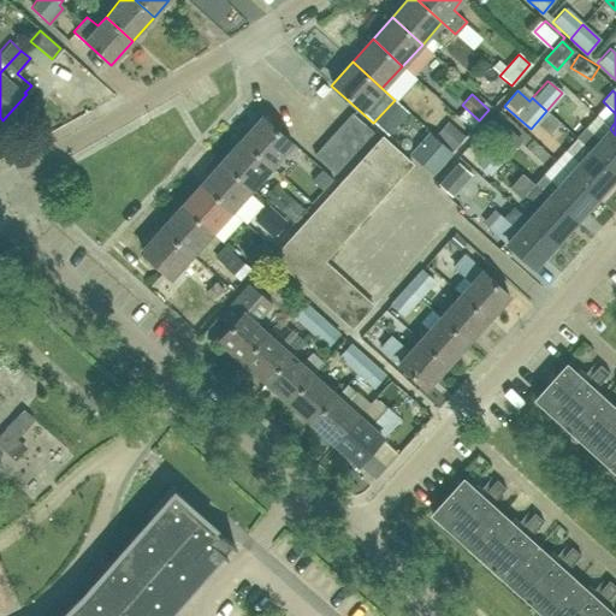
[(373,132),(351,113),(314,155),(336,175),(373,132)]
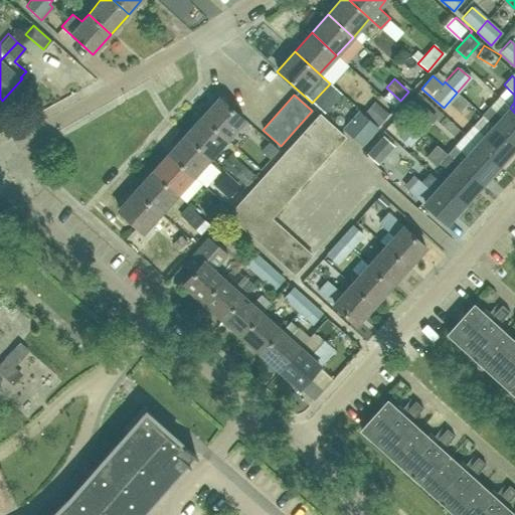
[(202,117),(227,139),(244,120),(219,98),(202,117)]
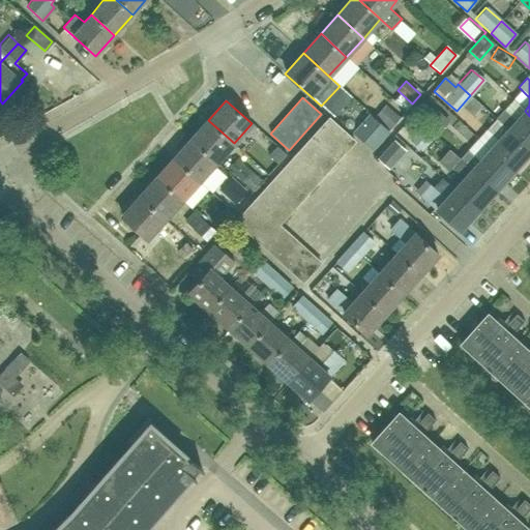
[(423,123),(422,125),(434,136),(447,121),(436,110),(435,112),(424,102),(413,114),(423,123)]
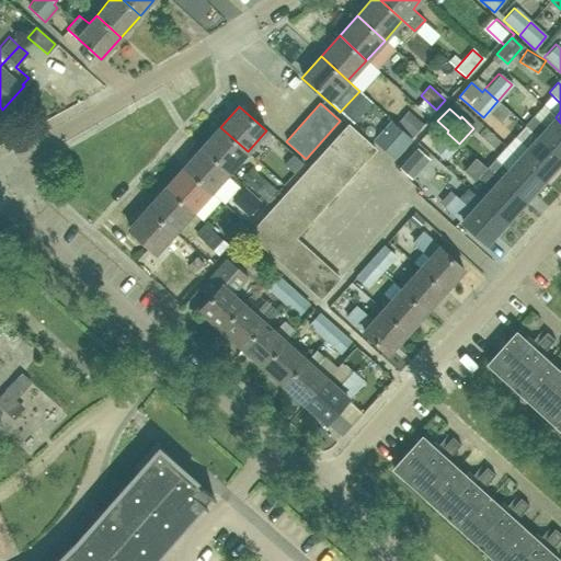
[(424,124),(408,110),(396,123),(412,137),(424,124)]
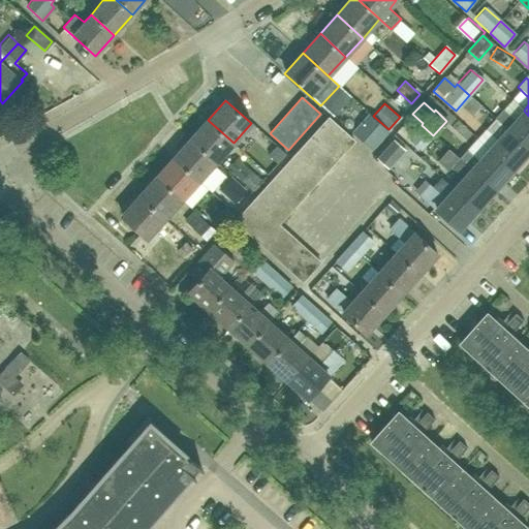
[(495,119),(528,151),(528,116),(524,111),(515,121),(503,111),(495,119)]
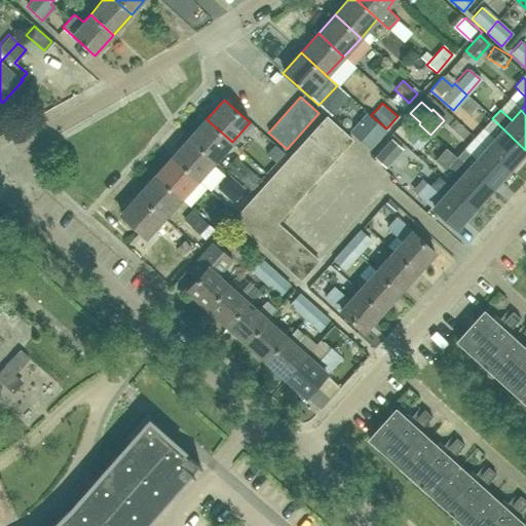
[(368,113),(350,132),(369,148),(385,129),(368,113)]
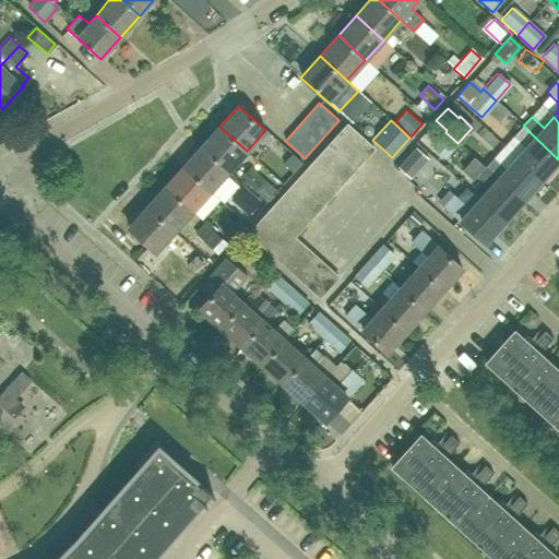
[(373,150),(346,126),(249,234),(319,297),(336,276),(294,238),(373,150)]
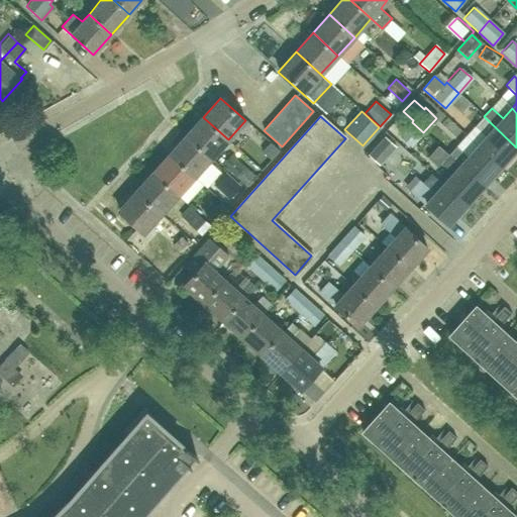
[(478,146),(500,168),(516,147),(484,116),(476,126),(487,136),(478,146)]
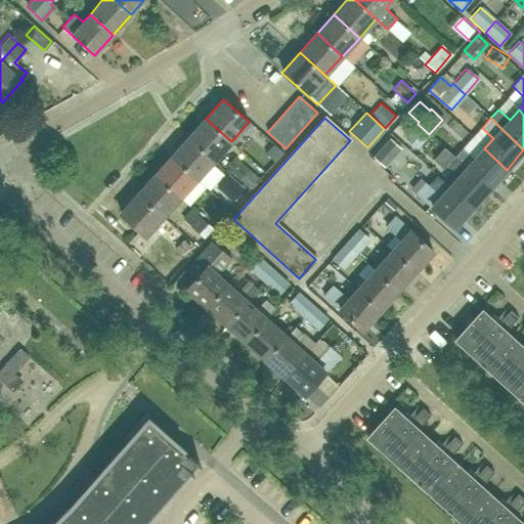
[(231,141),(206,119),(189,138),(214,161),(231,141)]
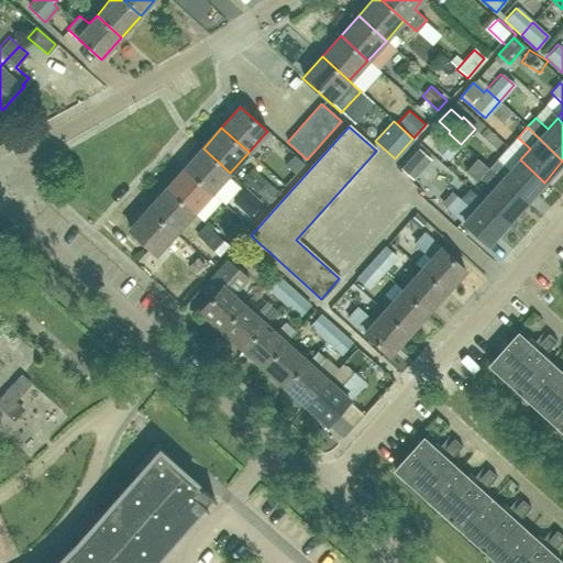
[(461,144),(449,133),(434,148),(446,159),(461,144)]
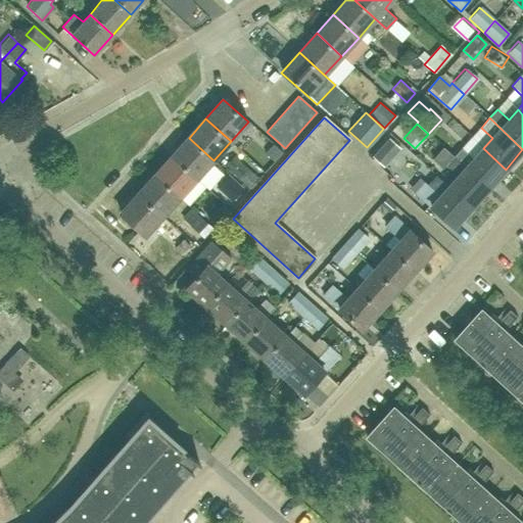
[(214,160),(189,138),(172,156),(197,179),(204,171),(212,177),(221,168),(214,160)]
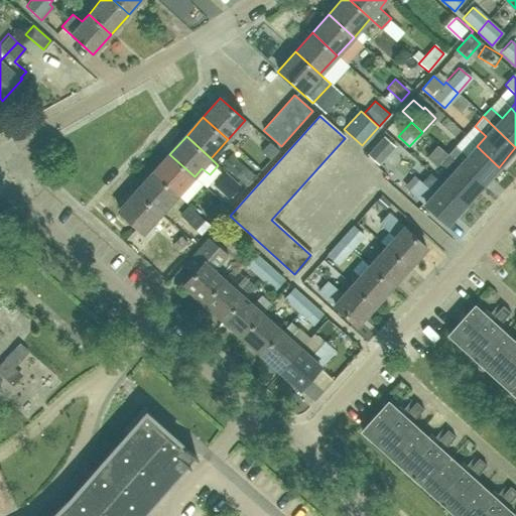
[(394,147),(382,136),(366,154),(377,165),(394,147)]
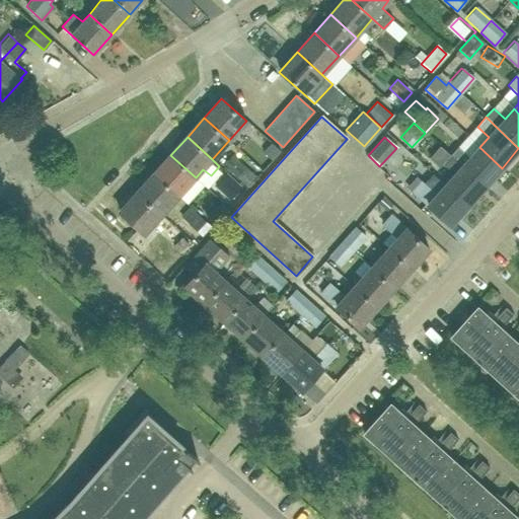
[(462,166),(485,188),(502,168),(479,147),(478,148),(469,140),(461,148),(470,157),(462,166)]
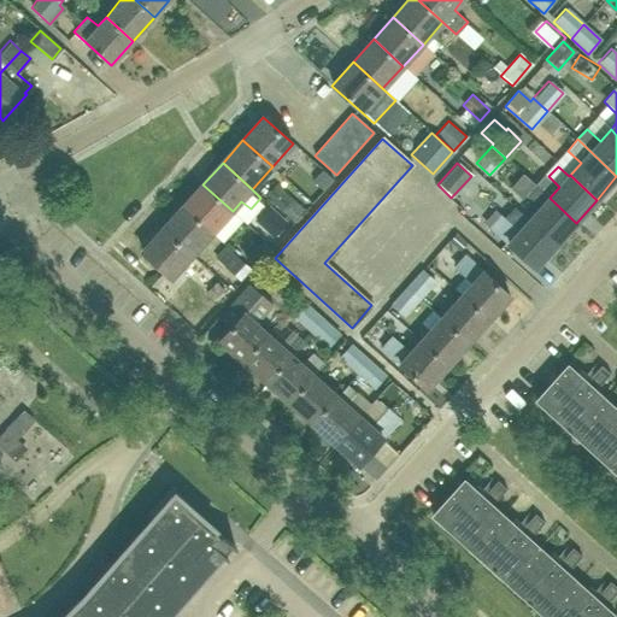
[(212,233),(233,211),(203,184),(183,206),(212,233)]
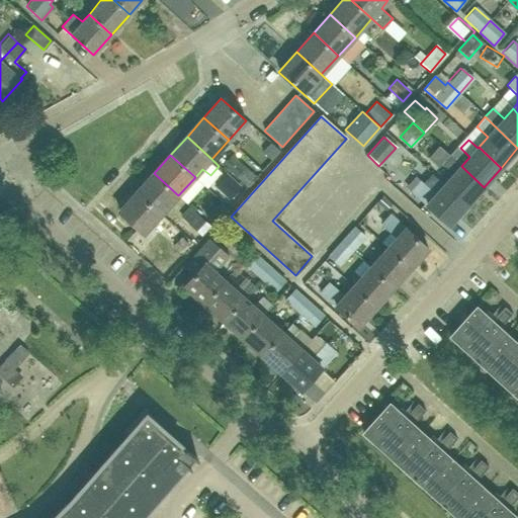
[(484,187),(461,166),(449,156),(442,164),(453,174),(443,185),(466,206),(484,187)]
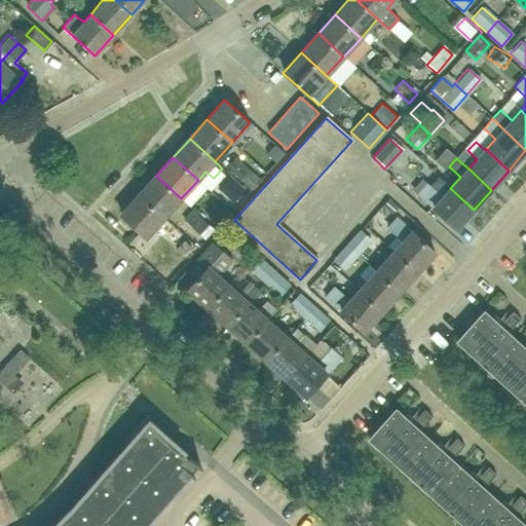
[(164,218),(181,198),(156,176),(139,195),(164,218)]
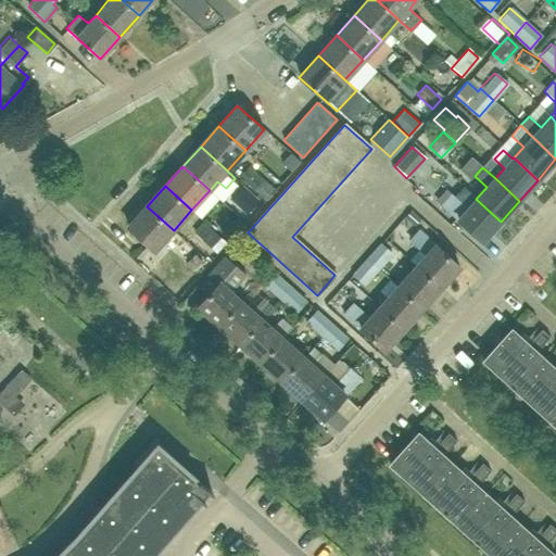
[(501,222),(476,199),(466,210),(451,196),(441,205),(481,242),(501,222)]
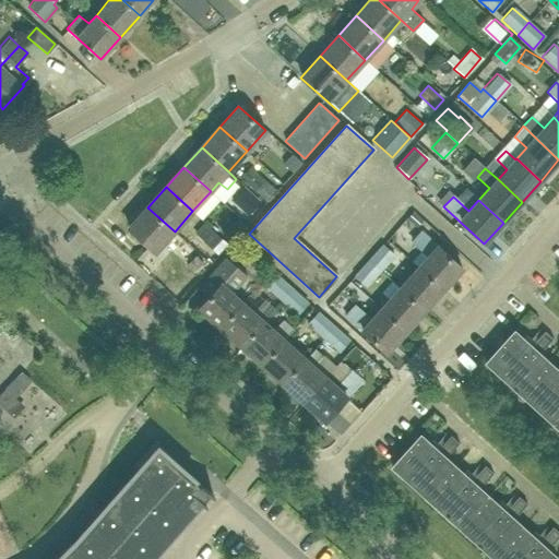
[(156,252),(175,232),(147,207),(129,228),(156,252)]
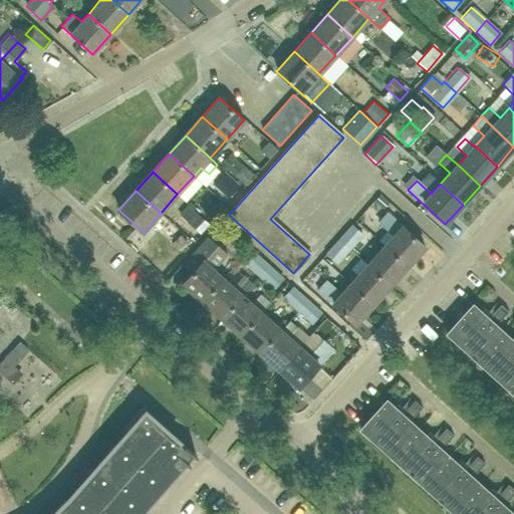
[(205,224),(193,213),(185,222),(198,233),(205,224)]
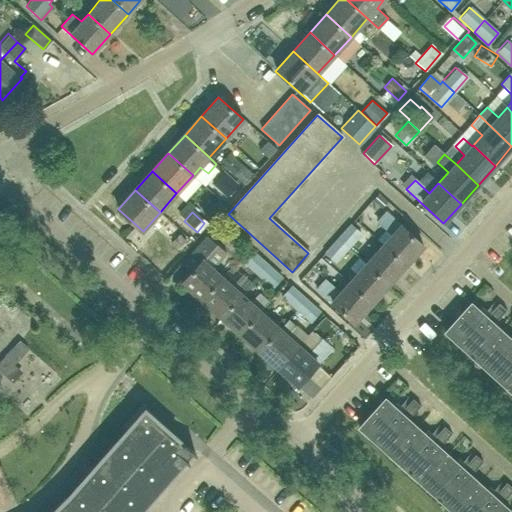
[(392,235),(382,245),(404,266),(422,246),(385,212),(377,221),(392,235)]
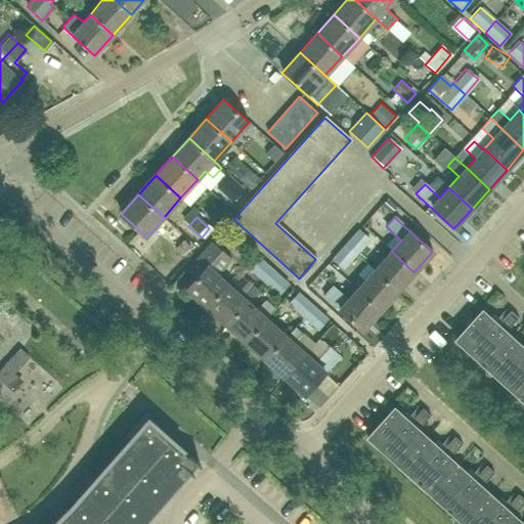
[(357,228),(344,244),(356,255),(369,239),(357,228)]
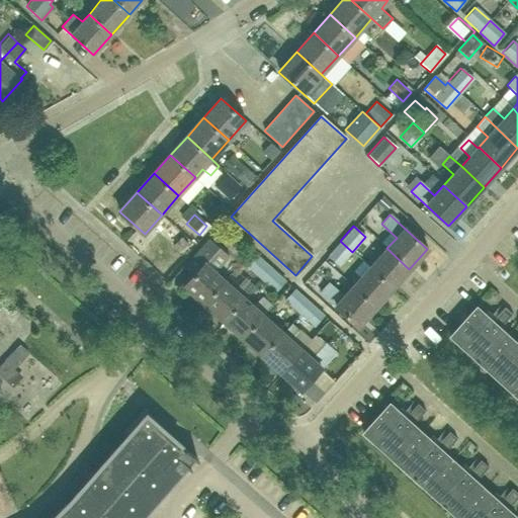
[(203,305),(224,281),(213,272),(228,257),(208,240),(187,265),(196,273),(184,286),(203,305)]
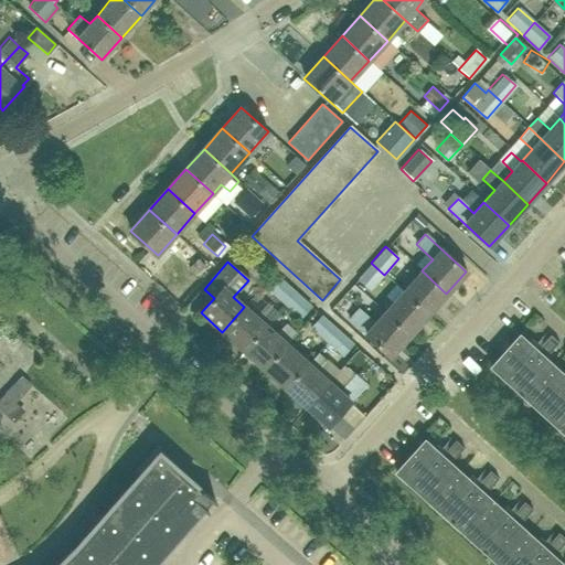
[(369,290),(384,275),(371,263),(356,279),(369,290)]
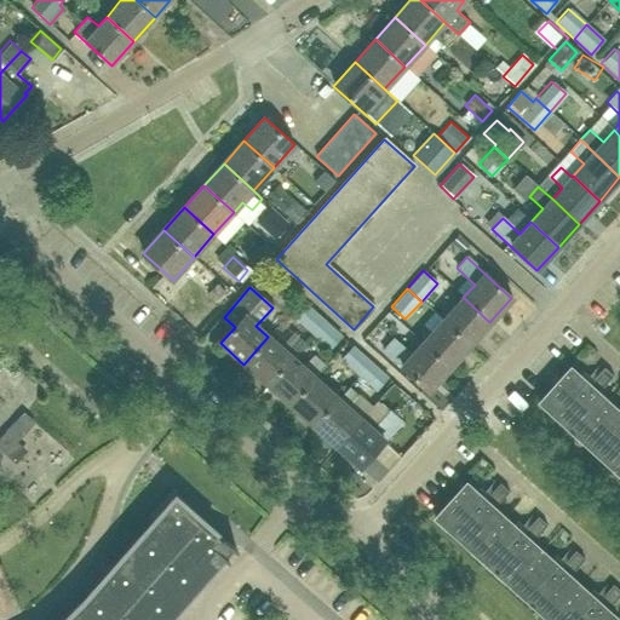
[(469,345),(489,322),(463,297),(442,321),(469,345)]
